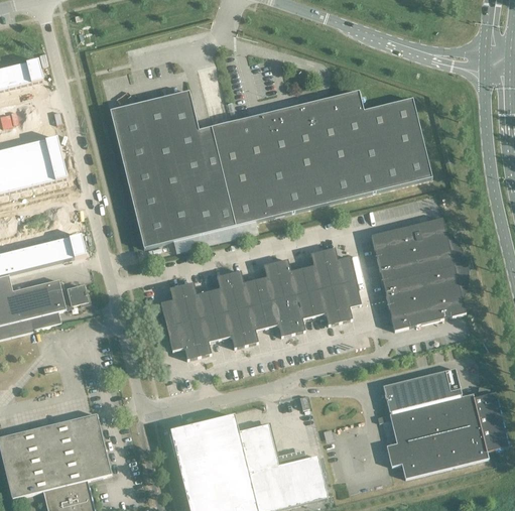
[(37,57),(26,60),(31,82),(42,79),(37,57)]
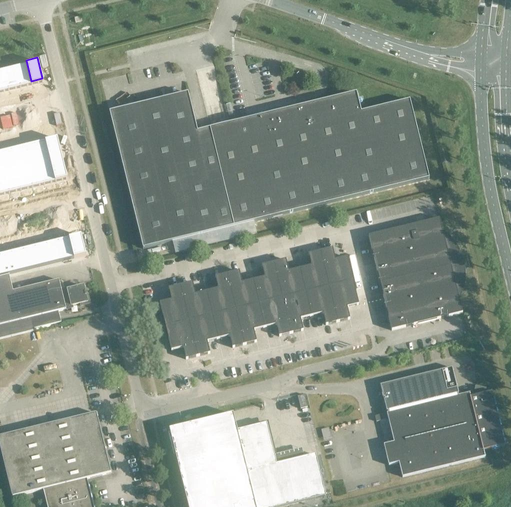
[(26,60),(14,63),(19,83),(31,81),(26,60)]
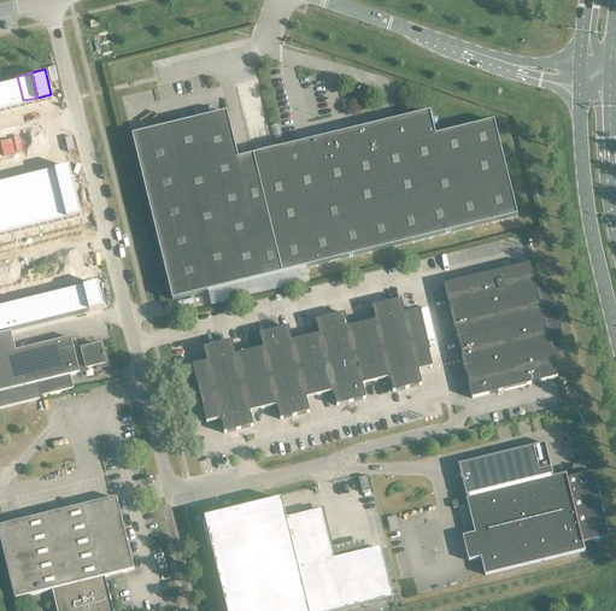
[(17,76),(4,80),(10,104),(23,100),(17,76)]
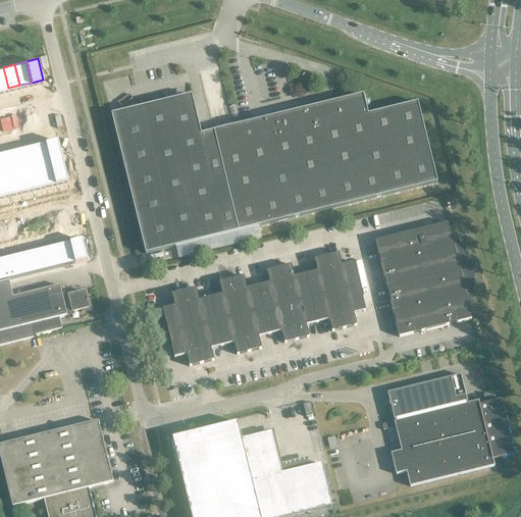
[(3,67),(0,67),(0,90),(8,88),(3,67)]
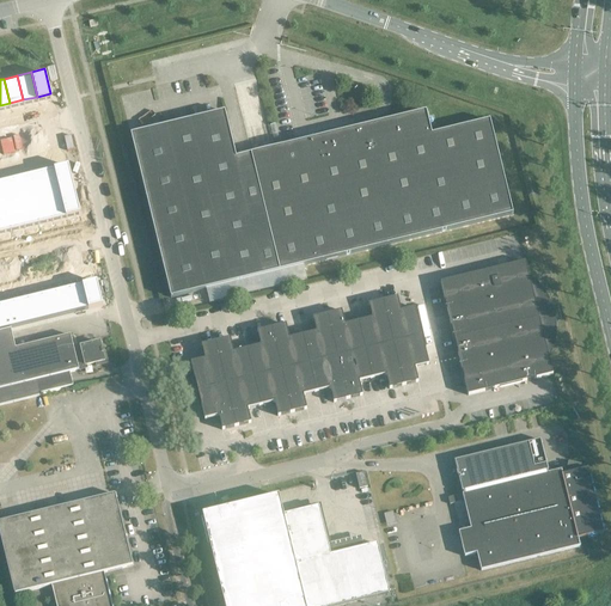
[(234,152),(224,105),(129,129),(170,293),(512,209),(488,115),(431,129),(425,106),(352,123),(352,124),(346,127),(346,126),(249,148),(234,152)]
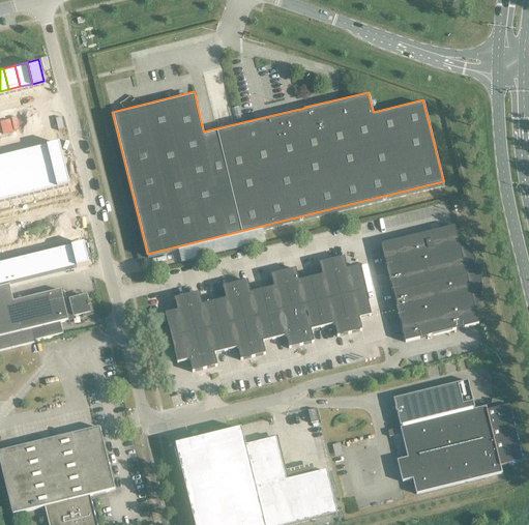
[(58,139),(47,142),(52,163),(63,159),(58,139)]
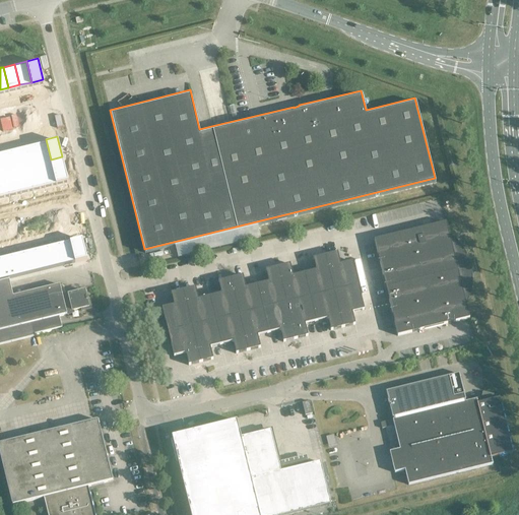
[(46,139),(34,142),(39,163),(51,159),(46,139)]
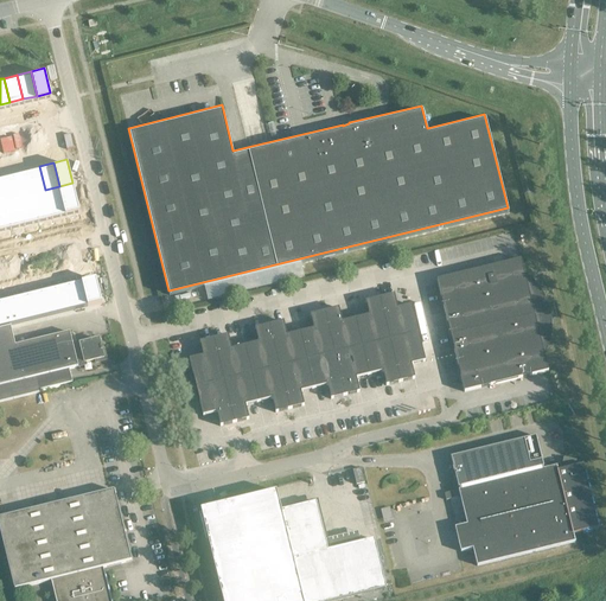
[(39,166),(25,170),(31,193),(45,190),(39,166)]
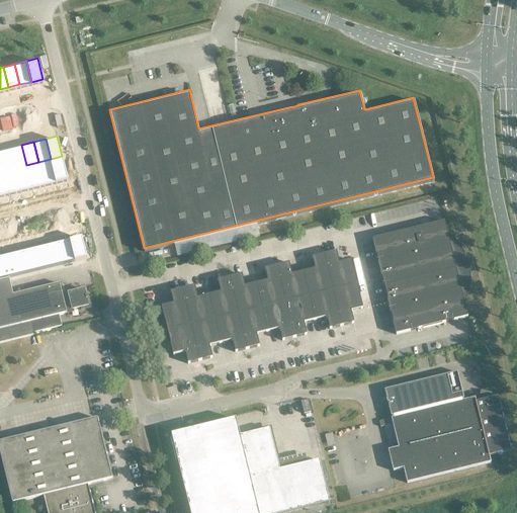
[(21,145),(10,147),(15,168),(26,165),(21,145)]
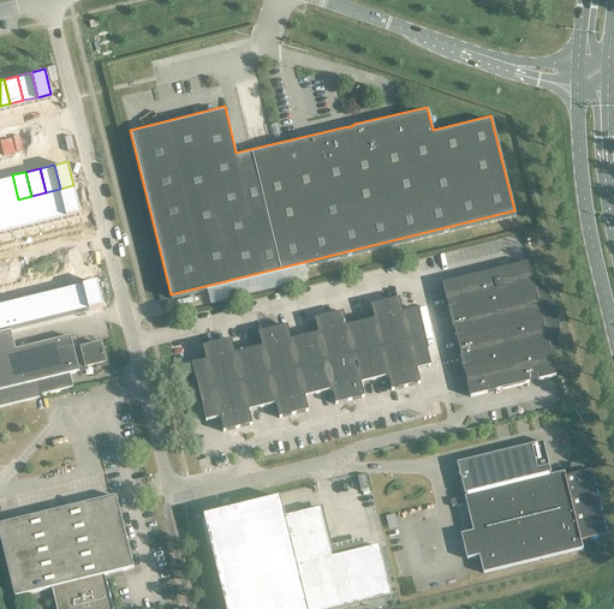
[(12,174),(0,178),(0,187),(4,203),(18,199),(12,174)]
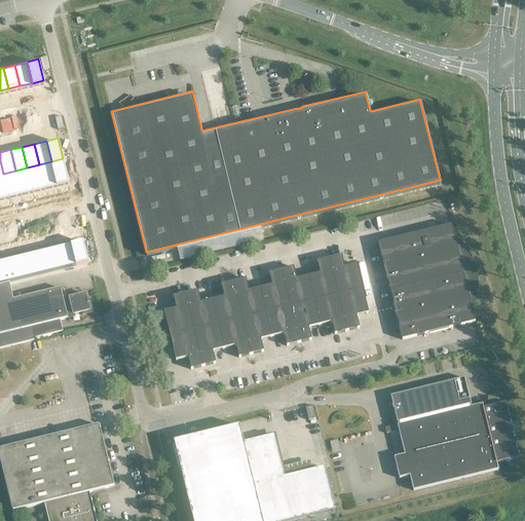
[(63,158),(51,161),(57,182),(68,180),(63,158)]
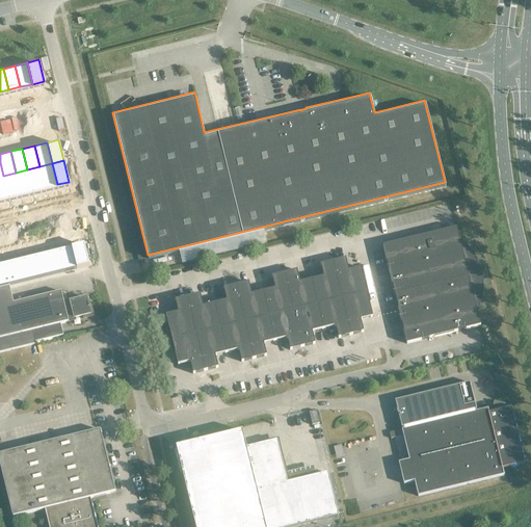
[(52,163),(40,166),(45,187),(57,184),(52,163)]
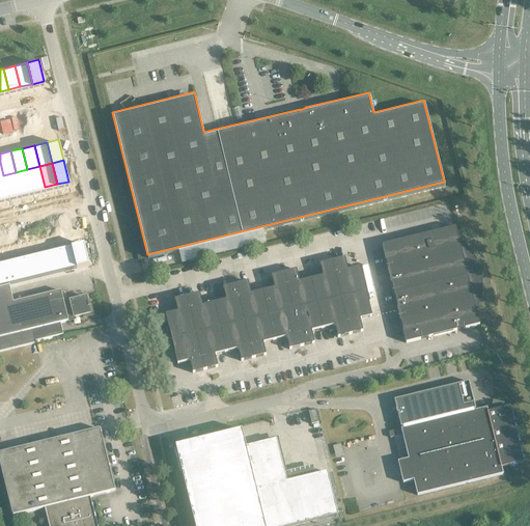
[(39,166),(27,169),(32,190),(45,187),(39,166)]
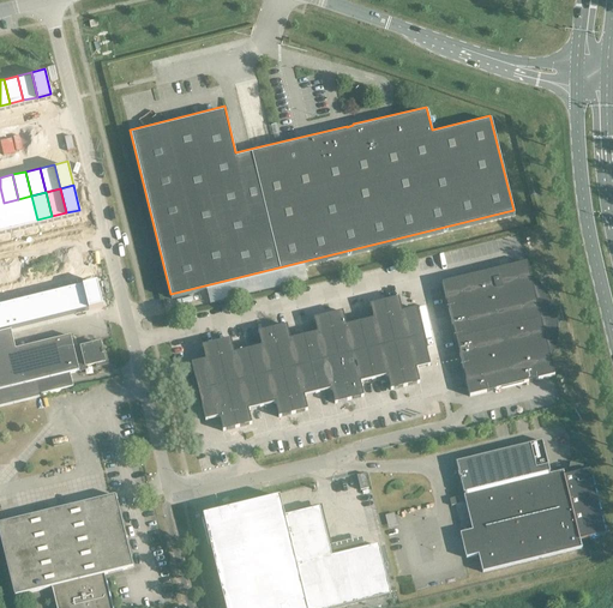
[(31,196),(18,199),(24,223),(37,220),(31,196)]
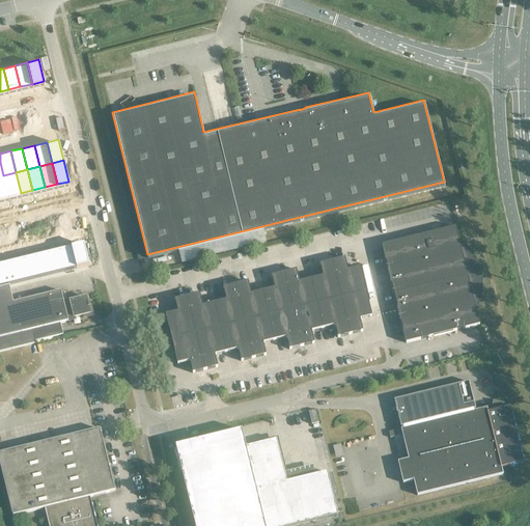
[(16,172),(3,175),(8,196),(21,193),(16,172)]
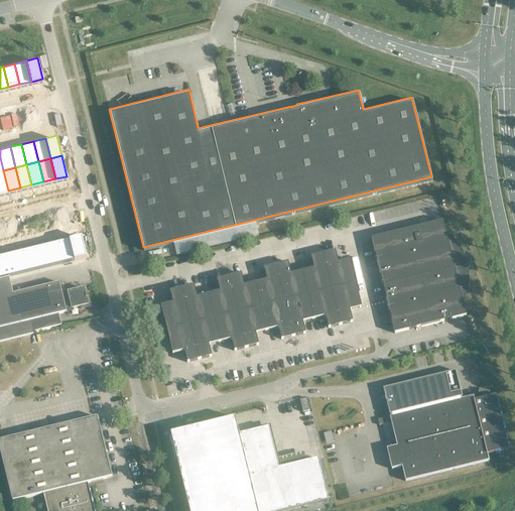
[(3,170),(0,170),(0,193),(8,190),(3,170)]
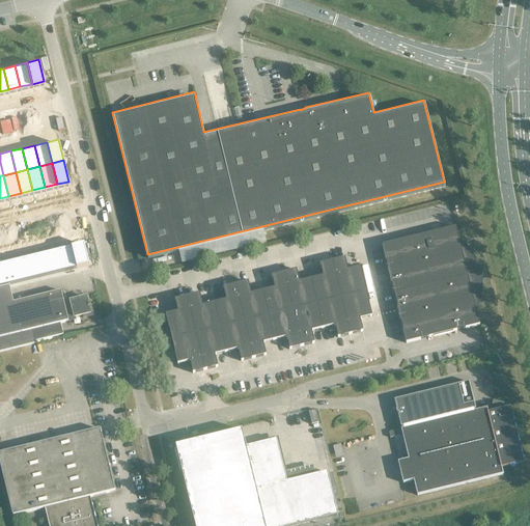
[(459,242),(454,222),(381,241),(405,338),(478,321),(474,301),(475,298),(477,289),(477,281),(477,273),(475,265),(472,257),(467,250),(462,244),(459,242)]
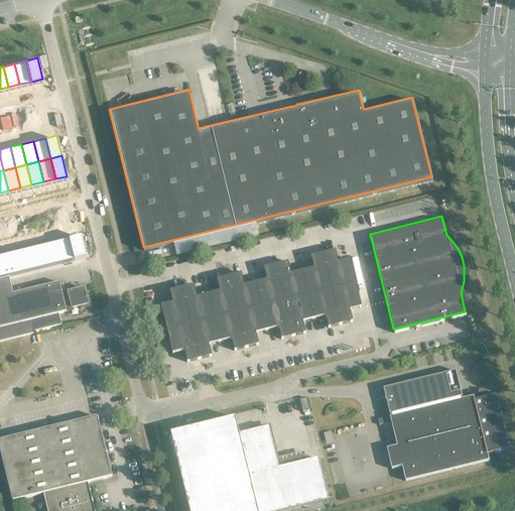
[(81,233),(69,236),(74,256),(86,253),(81,233)]
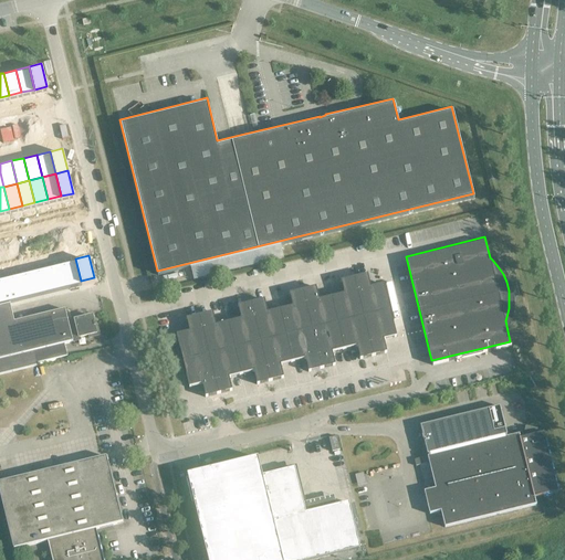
[(75,259),(63,262),(69,284),(81,281),(75,259)]
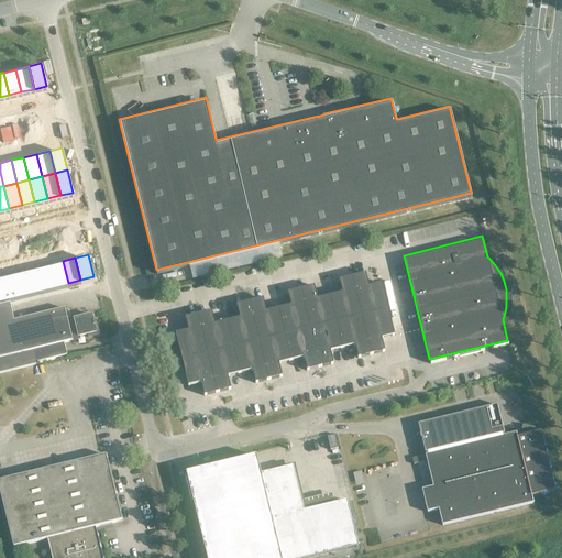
[(63,261),(50,264),(55,286),(68,283),(63,261)]
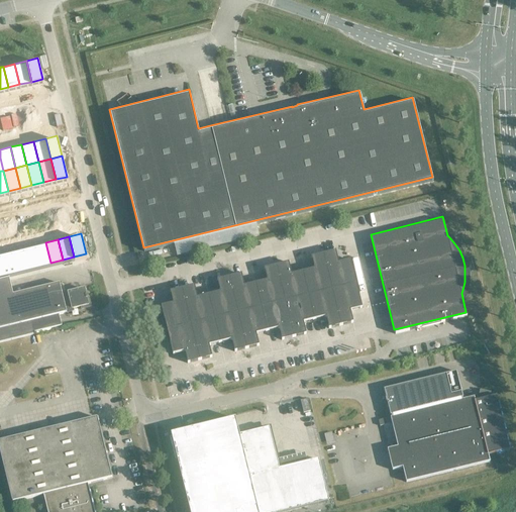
[(45,242),(33,244),(38,266),(50,263),(45,242)]
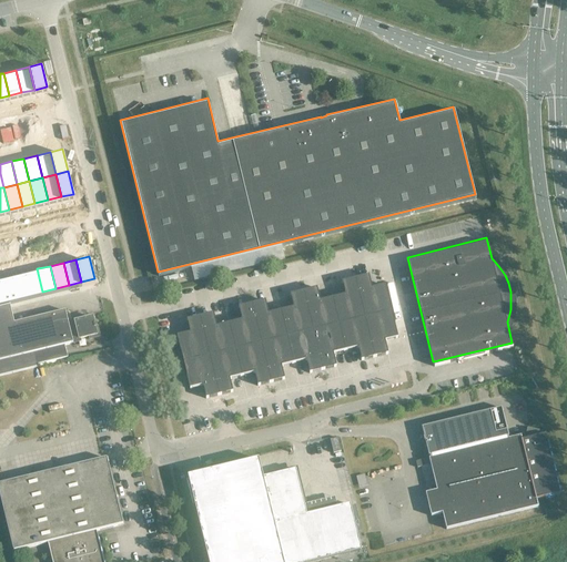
[(37,268),(24,272),(30,294),(42,292),(37,268)]
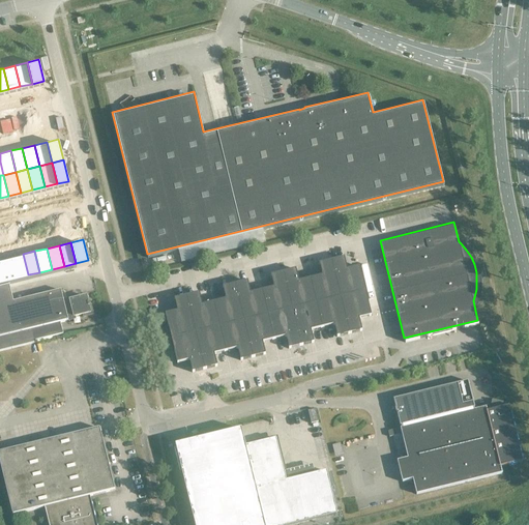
[(343,253),(331,256),(318,259),(321,271),(298,276),(295,264),(283,267),(269,270),(272,283),(250,288),(246,276),(235,280),(222,283),(225,294),(201,300),(198,288),(173,294),(176,307),(164,310),(176,358),(188,355),(192,368),(216,361),(213,349),(236,344),(239,356),(264,350),(262,338),(285,332),(288,344),(313,338),(310,326),(333,320),(335,332),(361,326),(358,314),(371,311),(358,262),(346,265),(343,253)]
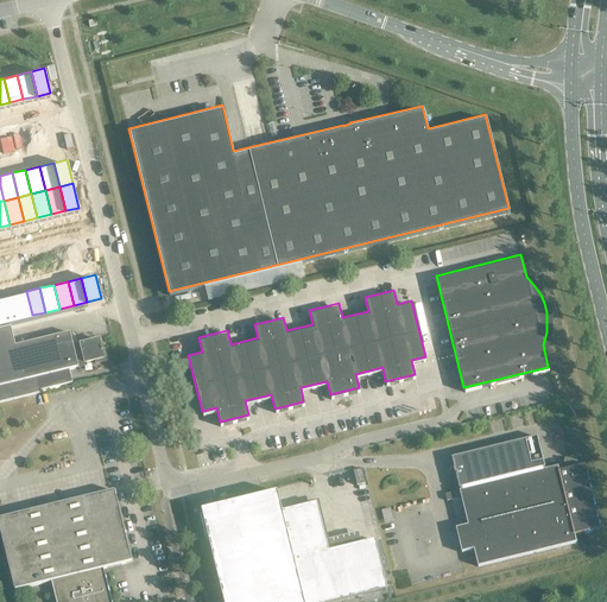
[(26,291),(12,295),(18,318),(32,315),(26,291)]
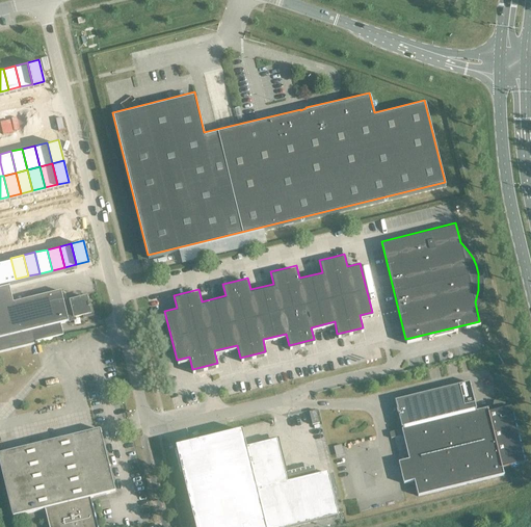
[(10,258),(0,260),(0,268),(3,282),(16,279),(10,258)]
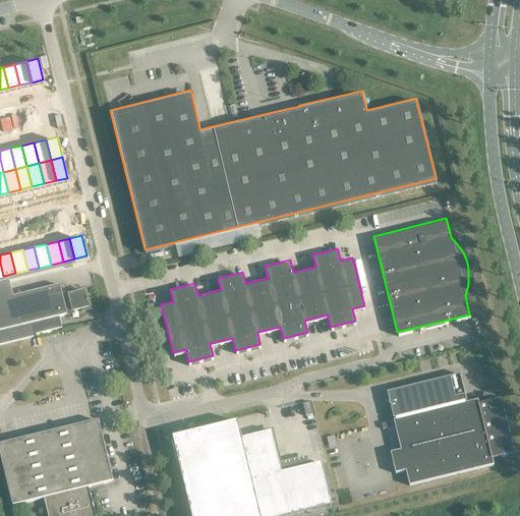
[(8,276),(0,277),(0,340),(34,332),(33,330),(61,324),(58,312),(66,310),(65,306),(71,304),(71,306),(81,304),(81,306),(90,304),(88,295),(87,296),(87,293),(85,293),(83,287),(68,291),(67,289),(61,290),(59,281),(12,292),(8,276)]
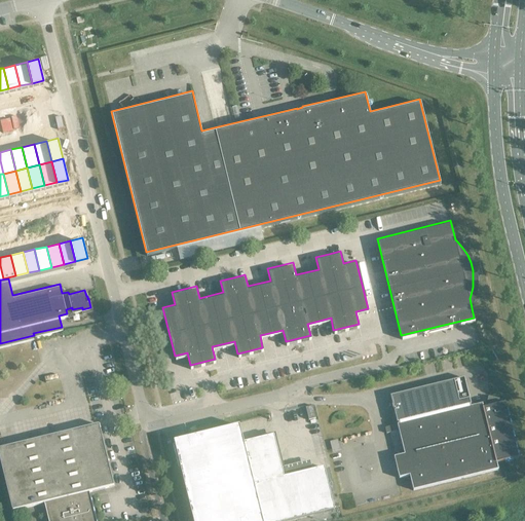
[(397,418),(397,420),(384,423),(385,429),(398,425),(403,450),(392,452),(398,474),(408,471),(412,486),(497,466),(495,458),(517,453),(503,398),(497,400),(498,393),(487,391),(485,403),(482,404),(481,400),(470,402),(470,400),(463,373),(389,392),(396,418),(397,418)]
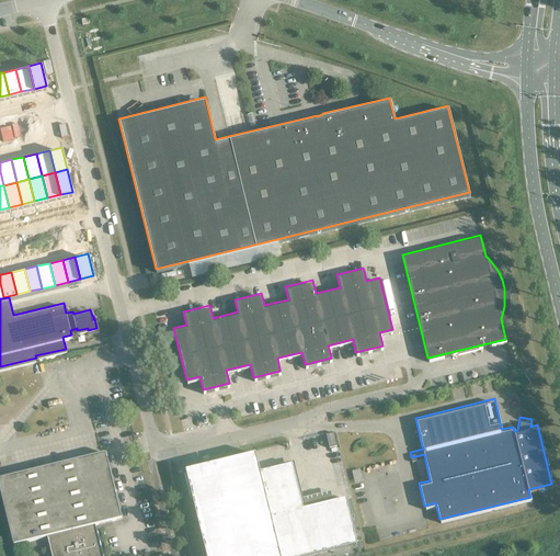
[(332,428),(324,430),(328,443),(335,441),(332,428)]
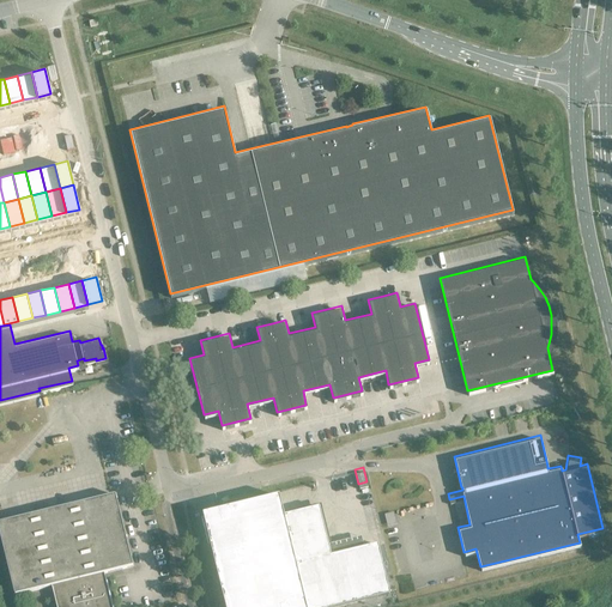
[(89,496),(85,496),(0,516),(0,538),(13,590),(50,581),(56,606),(164,606),(158,606),(111,606),(103,569),(132,562),(114,490),(108,491),(109,493),(89,497),(89,496)]
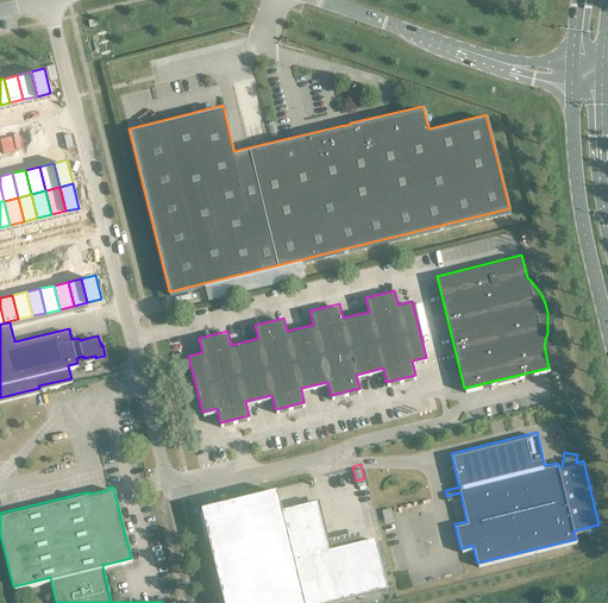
[(276,488),(200,506),(223,602),(311,602),(386,585),(374,535),(362,539),(333,546),(333,544),(327,545),(315,498),(281,507),(276,488)]
